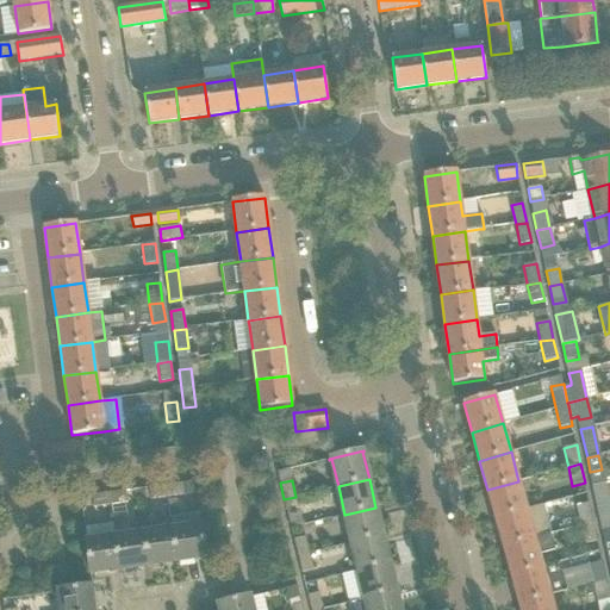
[(182,483),(166,485),(167,497),(185,495),(195,493),(194,481),(182,483)]
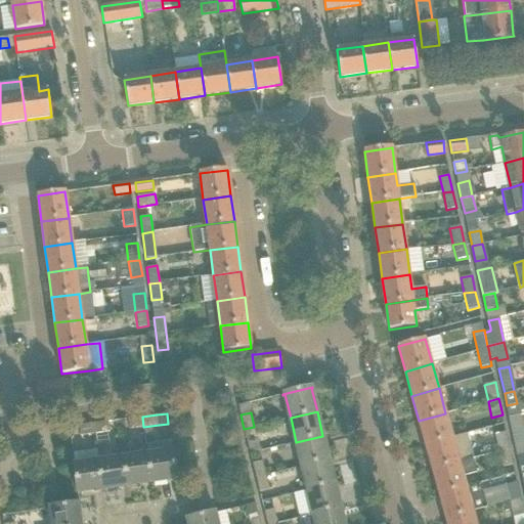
[(419,421),(426,445),(452,438),(445,413),(419,421)]
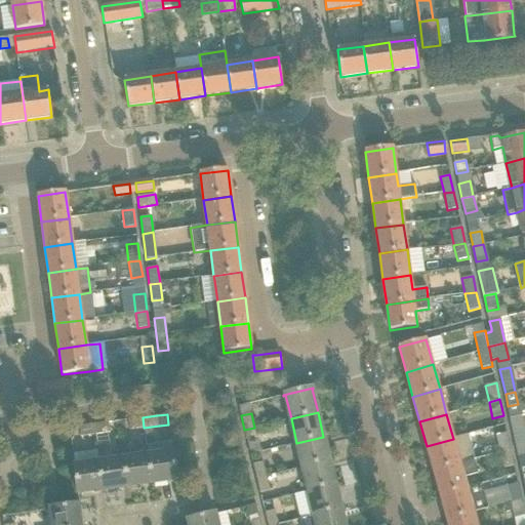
[(524,434),(521,416),(511,418),(516,443),(524,441),(524,434)]
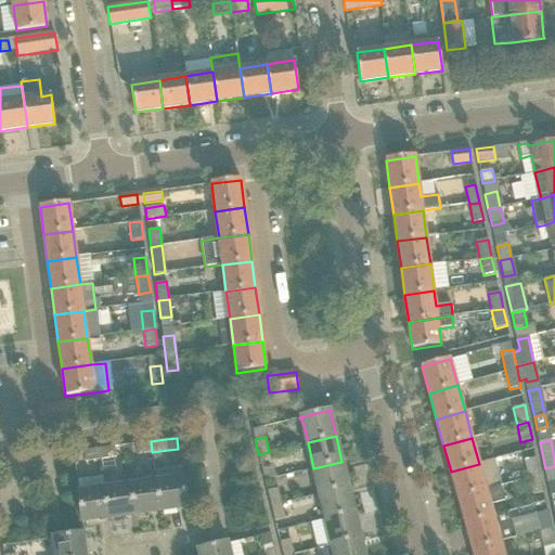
[(152,452),(151,441),(136,443),(137,454),(152,452)]
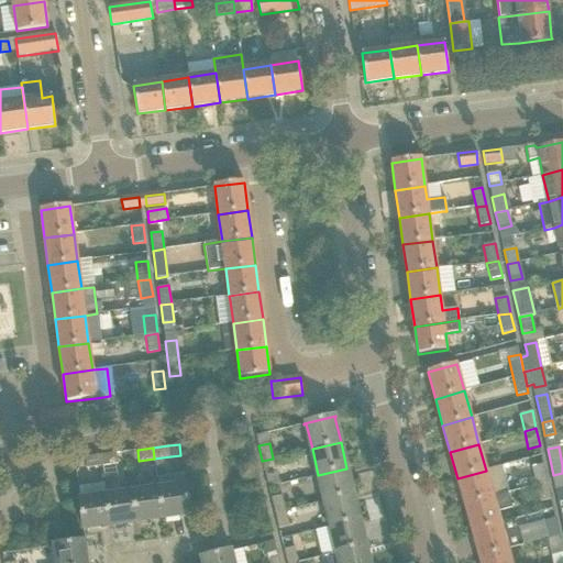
[(117,453),(100,455),(102,466),(118,464),(117,453)]
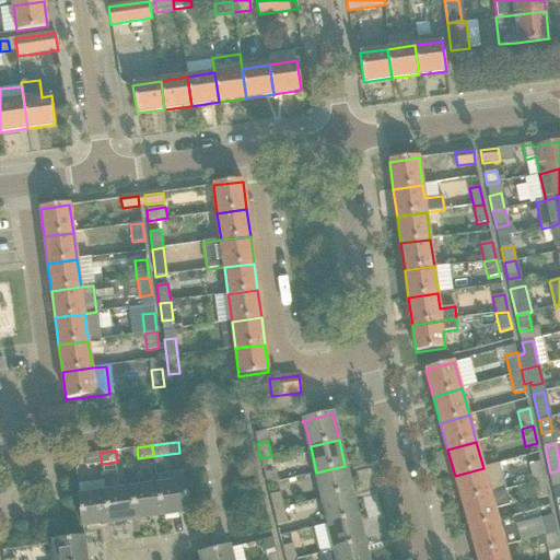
[(102,464),(100,453),(84,455),(85,466),(102,464)]
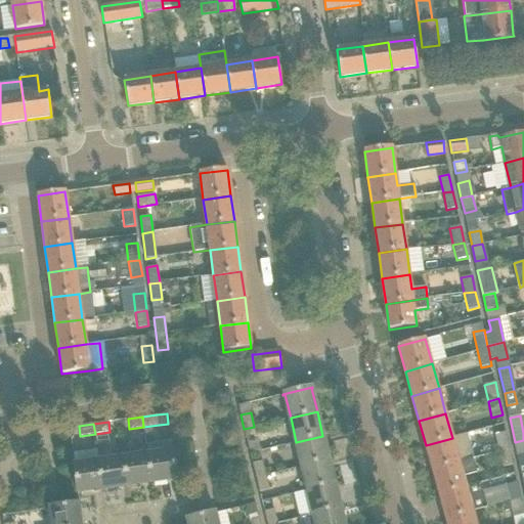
[(254,427),(244,429),(247,443),(257,441),(254,427)]
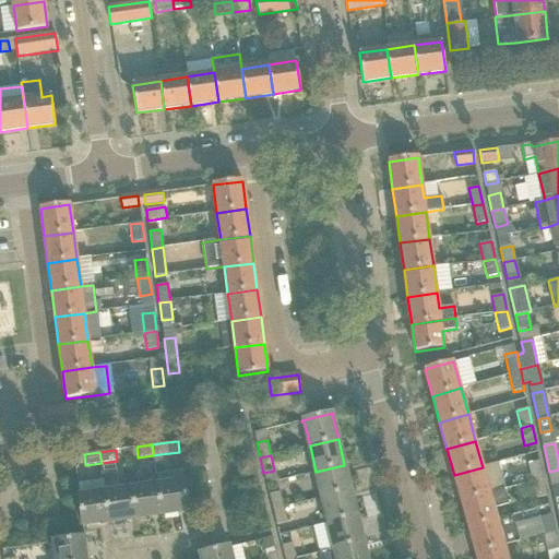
[(527,464),(532,482),(544,478),(539,461),(527,464)]
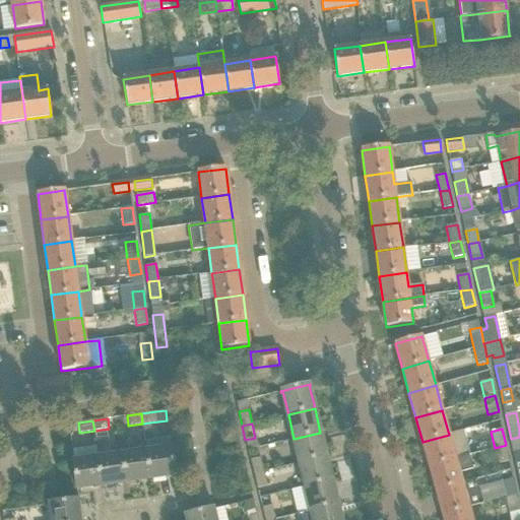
[(423,442),(429,466),(468,455),(470,455),(464,431),(449,435),(423,442)]
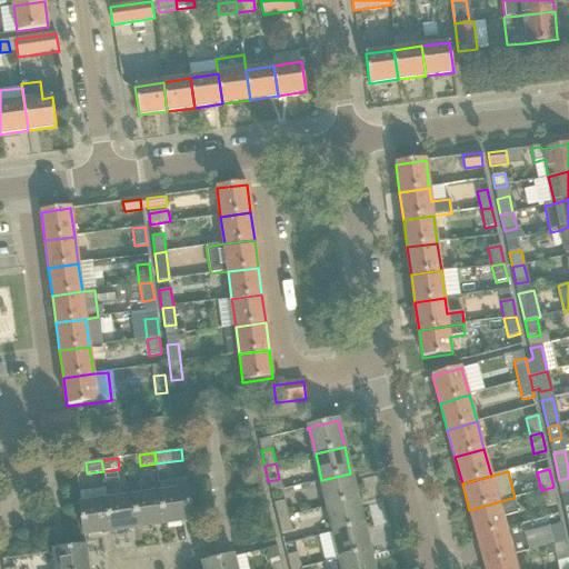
[(321,480),(328,506),(357,499),(350,473),(321,480)]
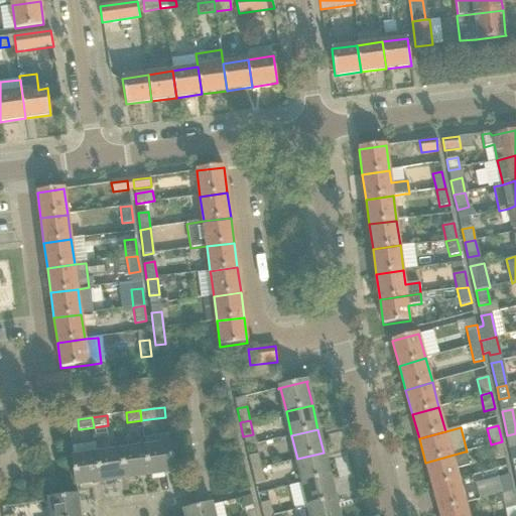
[(515,433),(507,435),(510,449),(515,447),(515,433)]
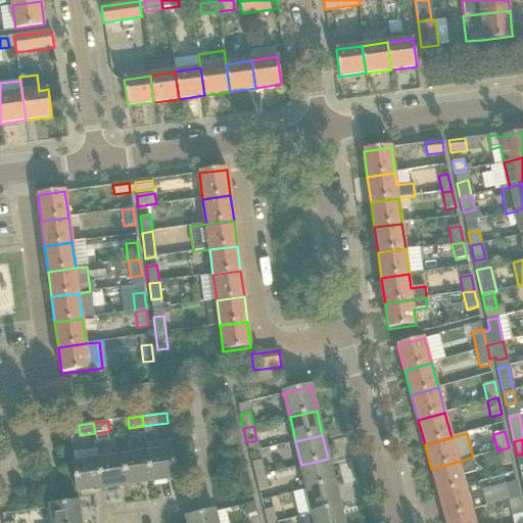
[(146,445),(137,447),(138,456),(147,455),(146,445)]
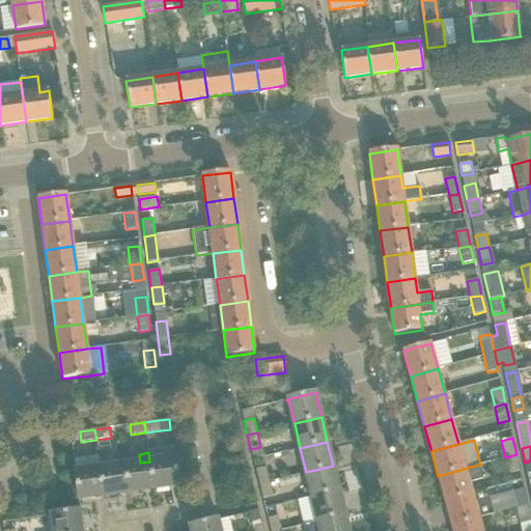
[(516,454),(505,457),(508,474),(520,471),(516,454)]
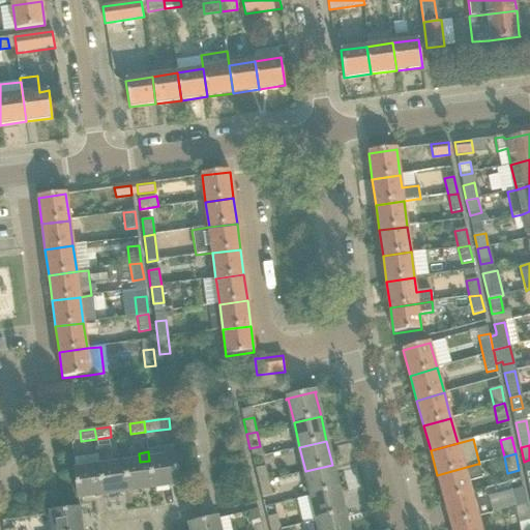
[(175,457),(149,461),(153,488),(177,484),(178,486),(179,486),(175,457)]
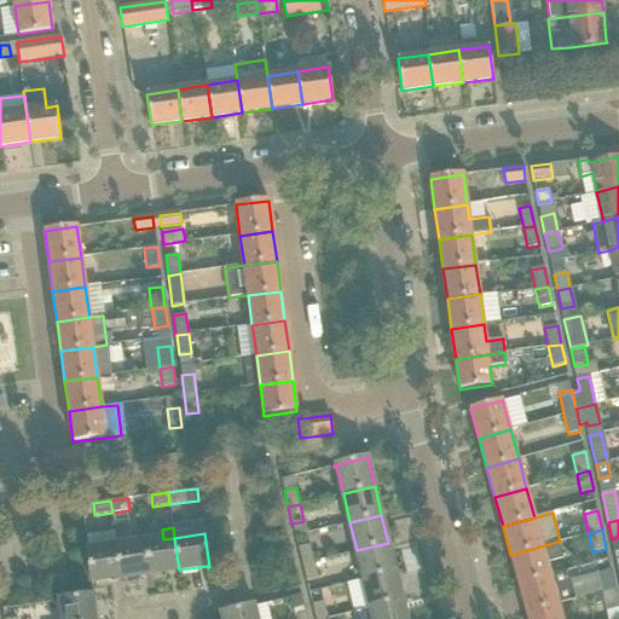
[(163,539),(145,542),(150,573),(179,570),(174,538),(163,539)]
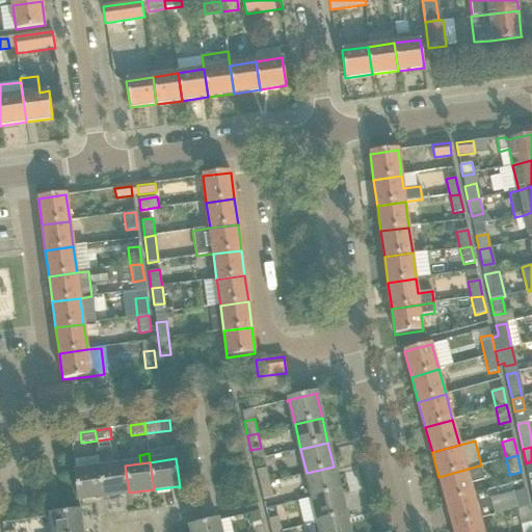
[(125,466),(100,469),(104,497),(129,493),(125,466)]
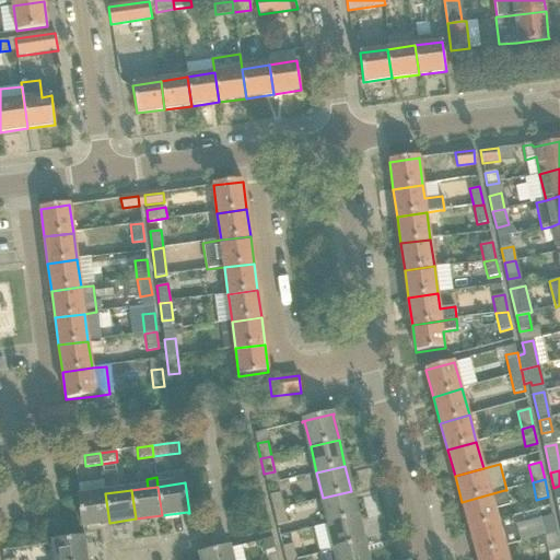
[(504,490),(462,502),(469,528),(498,521),(494,509),(509,505),(504,490)]
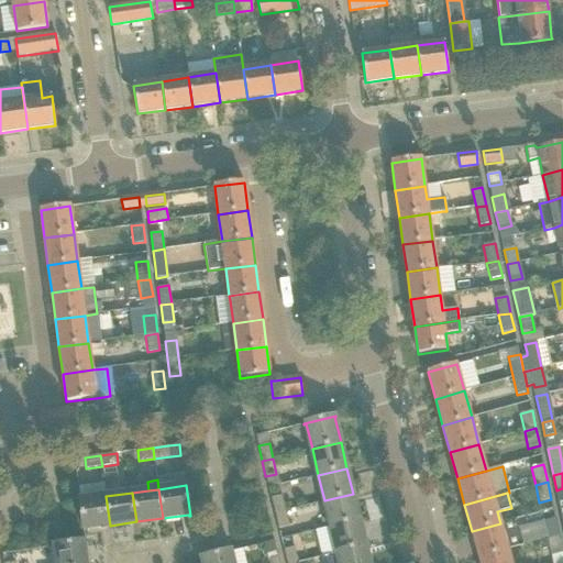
[(324,500),(331,527),(360,520),(353,494),(324,500)]
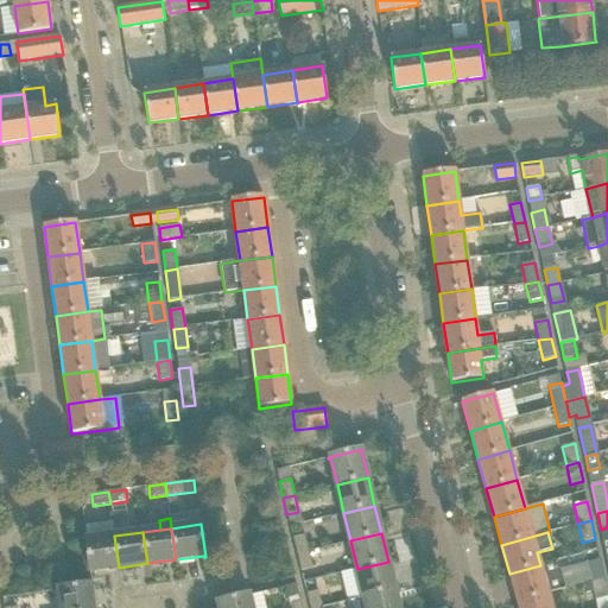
[(292,538),(296,553),(308,551),(304,534),(292,538)]
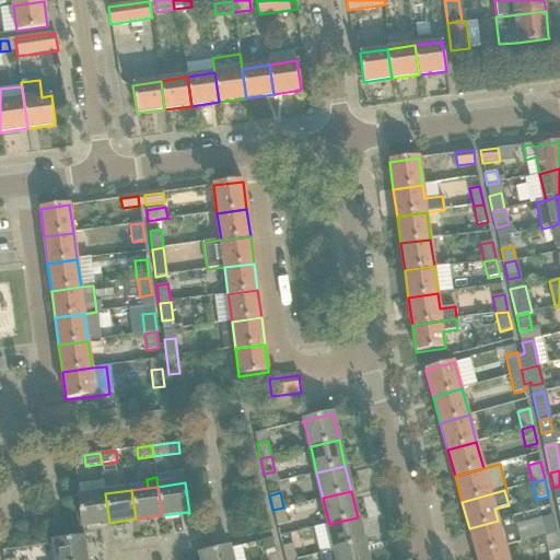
[(109,523),(105,493),(80,497),(79,496),(78,496),(82,527),(83,527),(83,526),(109,523)]
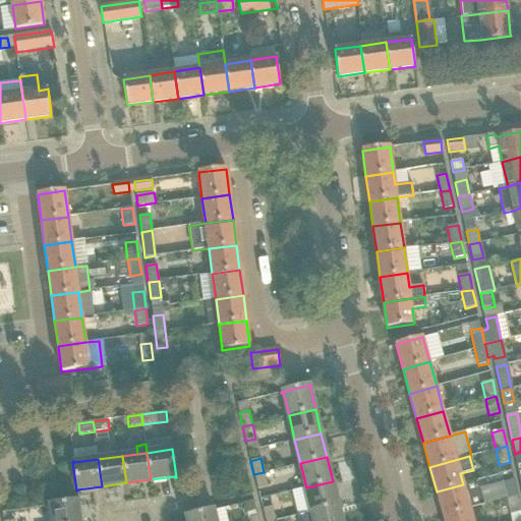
[(264,472),(253,474),(257,489),(268,486),(264,472)]
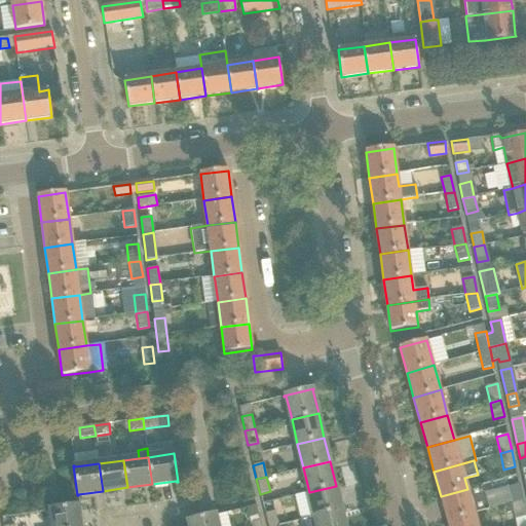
[(508,487),(512,503),(523,500),(519,484),(508,487)]
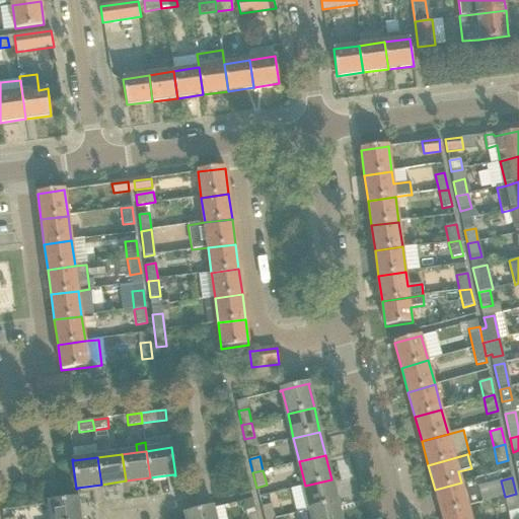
[(461,483),(435,490),(442,514),(468,507),(482,503),(475,478),(461,483)]
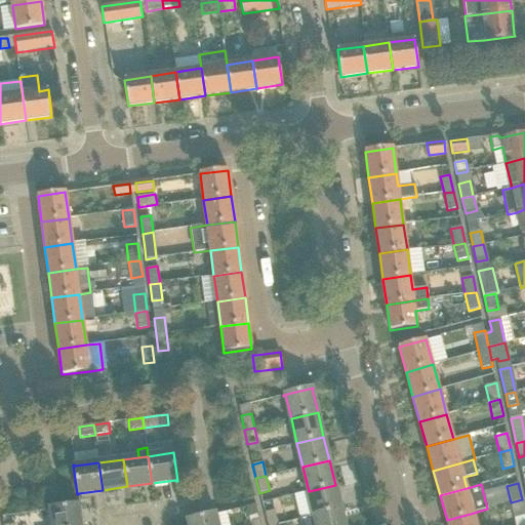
[(309,491),(314,515),(340,509),(335,485),(309,491)]
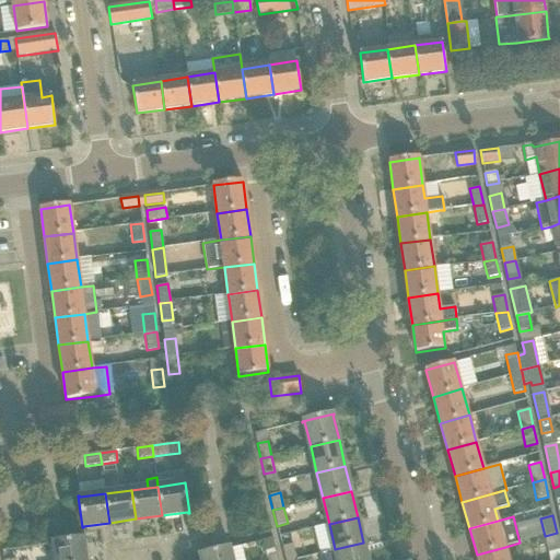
[(559,549),(557,533),(545,536),(548,553),(559,550),(559,549)]
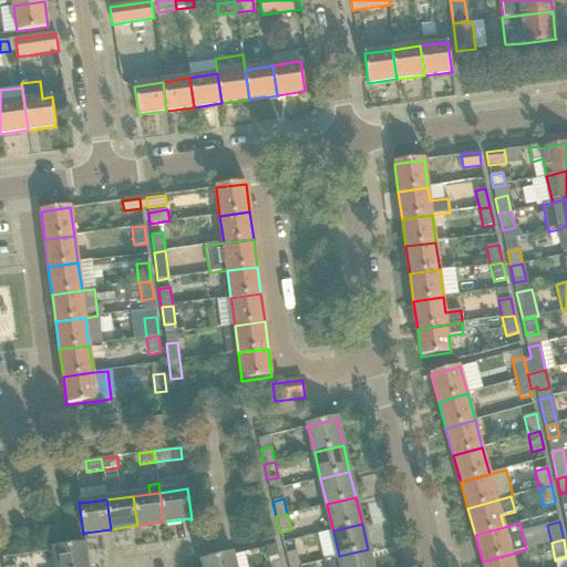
[(54,550),(57,566),(86,566),(83,546),(85,546),(85,545),(52,549),(53,550),(54,550)]
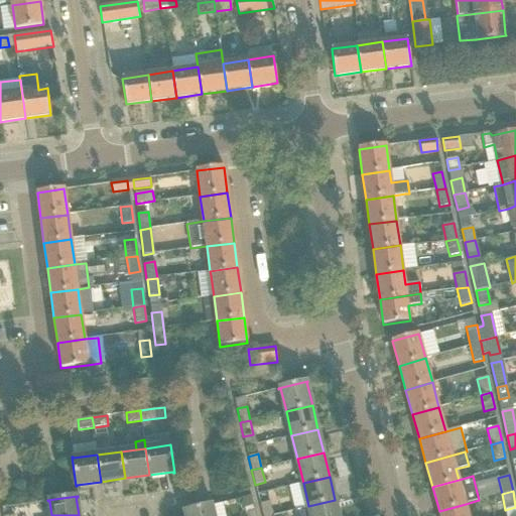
[(242,498),(246,515),(256,515),(251,496),(242,498)]
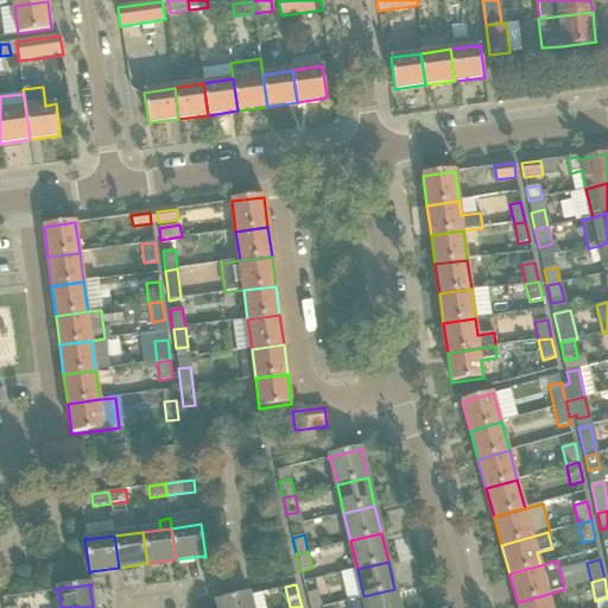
[(363,596),(346,601),(347,607),(399,607),(394,589),(363,596)]
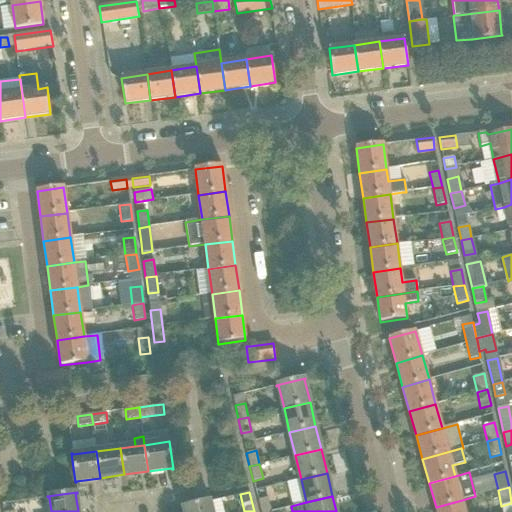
[(258,500),(261,511),(266,511),(271,511),(267,497),(258,500)]
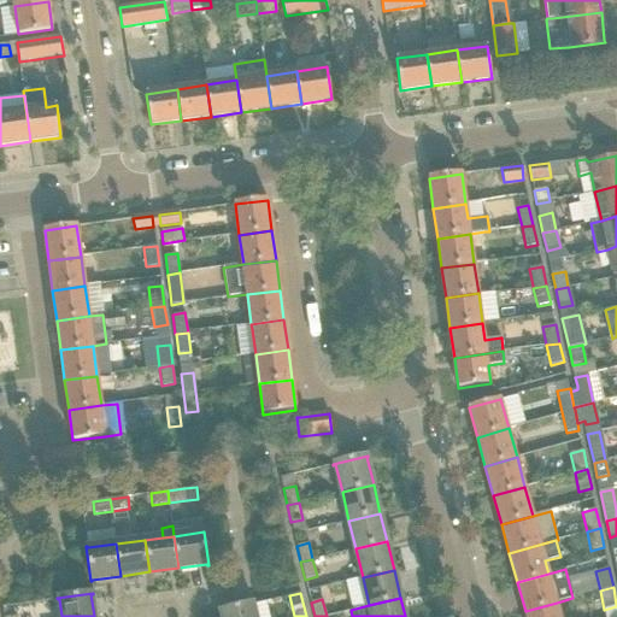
[(526,611),(526,616),(560,616),(557,603),(526,611)]
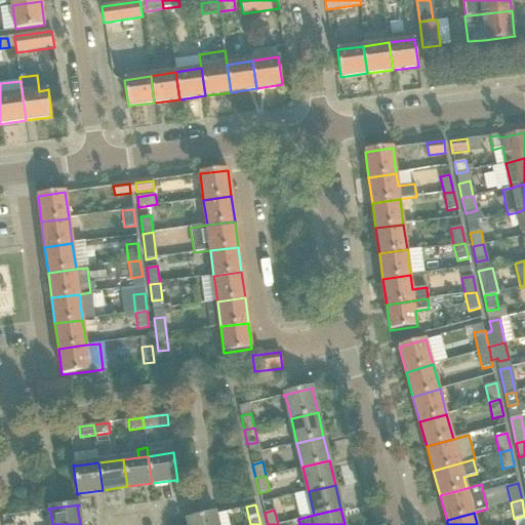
[(189,521),(189,524),(217,524),(215,515),(216,514),(187,520),(187,522),(189,521)]
